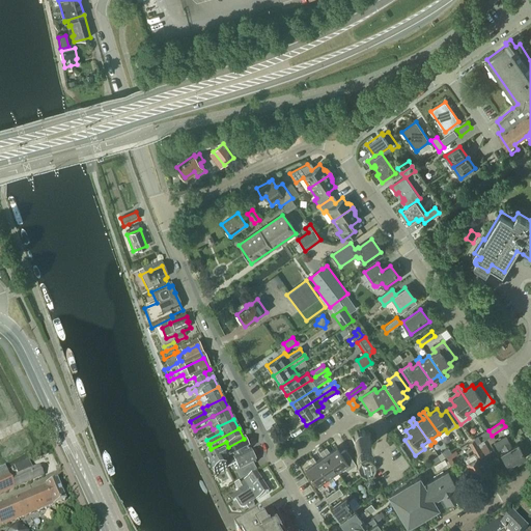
[(360,449),(362,449),(363,449),(364,449),(365,449),(366,448),(367,447),(368,446),(369,445),(369,444),(370,443),(370,442),(370,441),(370,440),(370,439),(369,437),(369,436),(368,435),(367,434),(366,432),(365,432),(364,431),(363,431),(362,431),(361,431),(360,431),(359,432),(358,432),(357,432),(356,434),(356,435),(355,436),(354,437),(354,438),(353,439),(353,440),(353,441),(353,442),(353,443),(354,444),(354,445),(355,446),(356,447),(357,448),(358,448),(359,449),(360,449)]
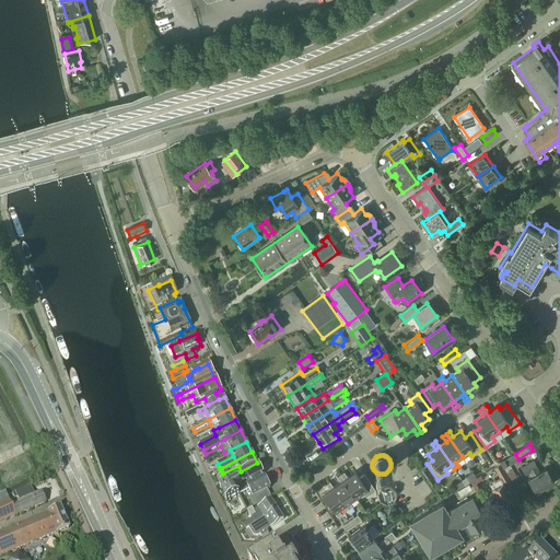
[(539,474),(536,468),(537,468),(534,462),(522,468),(525,475),(531,471),(533,477),(528,479),(536,493),(553,483),(546,469),(539,474)]
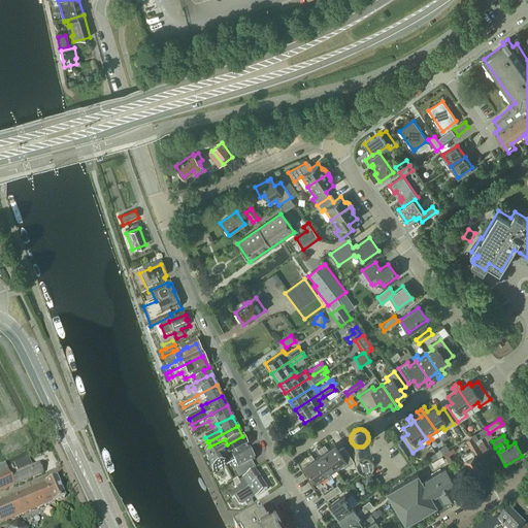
[(481,454),(471,437),(465,441),(470,451),(466,453),(465,452),(461,455),(474,480),(485,473),(475,457),(481,454)]
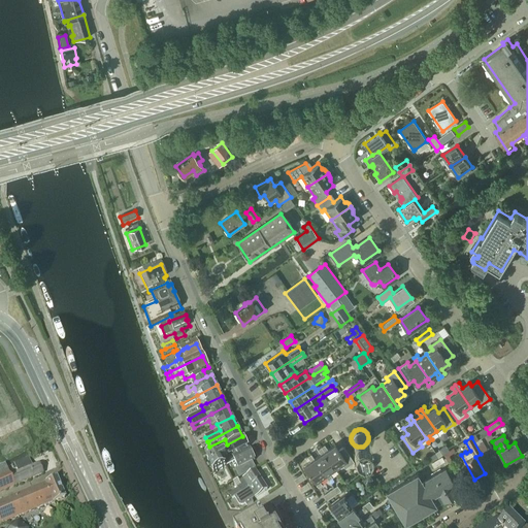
[(206,458),(215,474),(226,468),(235,463),(238,469),(242,476),(255,469),(252,462),(255,461),(250,451),(248,451),(246,450),(249,449),(243,439),(206,458)]
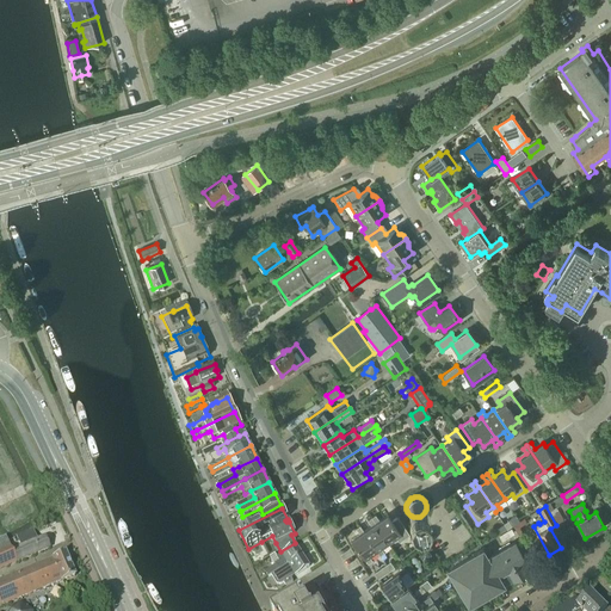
[(392,520),(387,514),(380,520),(375,514),(371,517),(389,543),(396,538),(400,542),(409,535),(397,517),(392,520)]
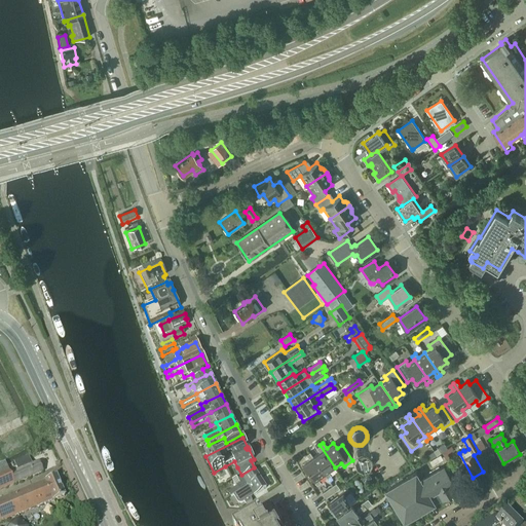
[(327,478),(330,476),(328,473),(335,467),(320,445),(316,448),(320,452),(313,457),(312,457),(325,475),(327,478)]
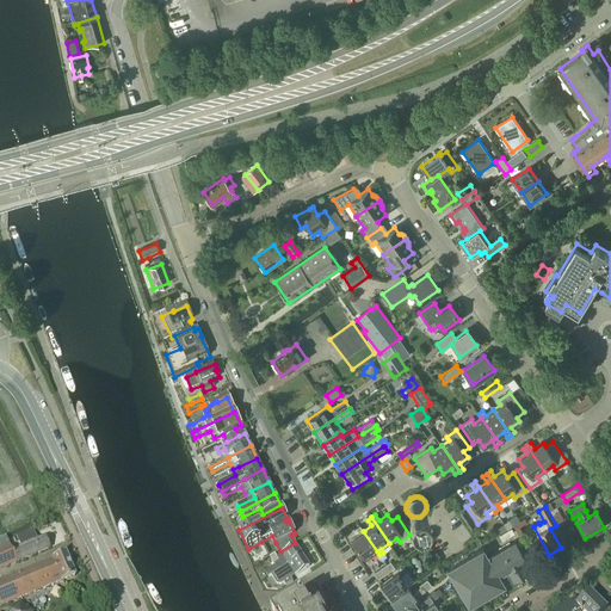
[(368,563),(372,561),(369,557),(370,556),(377,551),(363,531),(364,531),(359,525),(356,529),(359,534),(351,539),(368,563)]
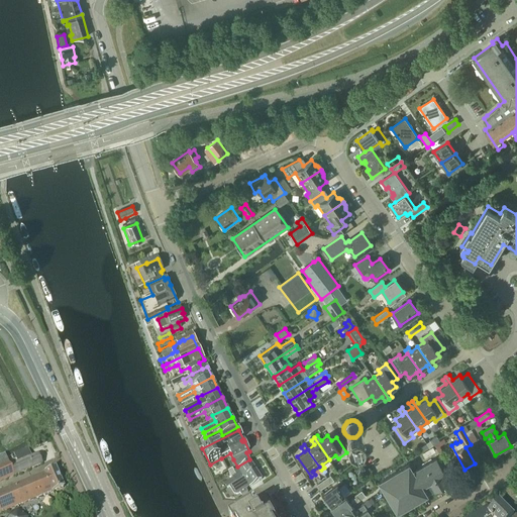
[(422,452),(424,457),(435,451),(432,446),(422,452)]
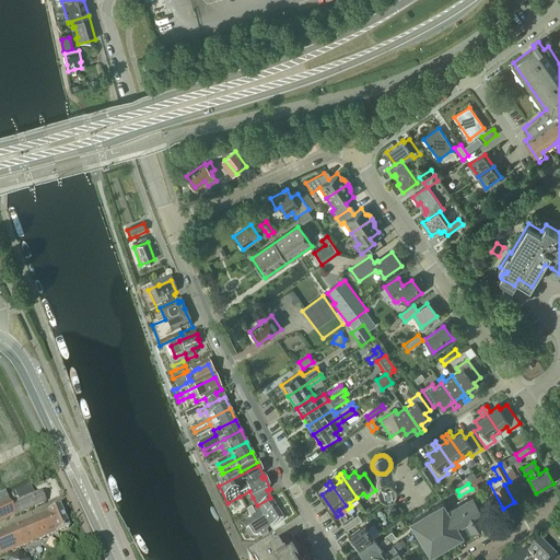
[(10,503),(6,493),(4,491),(3,491),(0,492),(0,522),(45,503),(41,493),(34,496),(31,488),(30,486),(24,488),(14,492),(18,500),(19,502),(11,505),(10,503)]
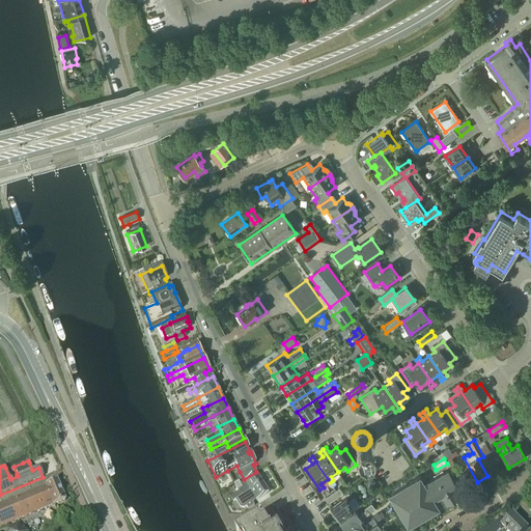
[(456,487),(447,471),(424,484),(420,477),(388,495),(407,528),(459,497),(454,488),(456,487)]
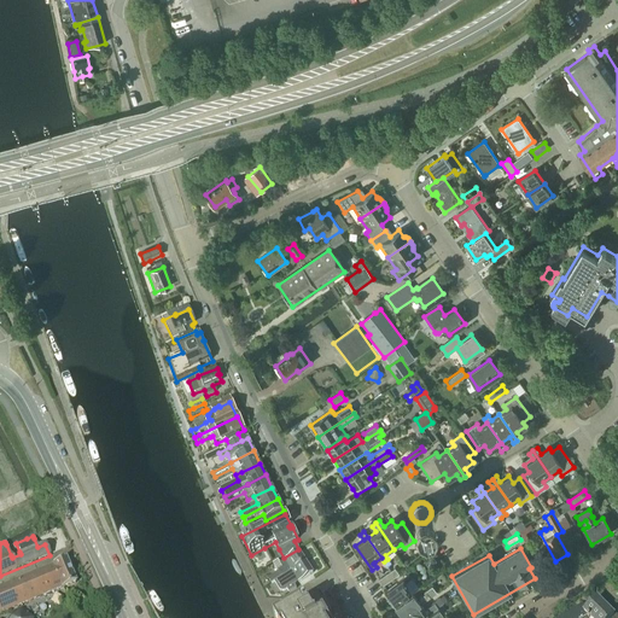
[(274,583),(305,564),(299,553),(293,557),(280,565),(278,561),(274,565),(279,573),(269,579),(273,584),(274,583)]
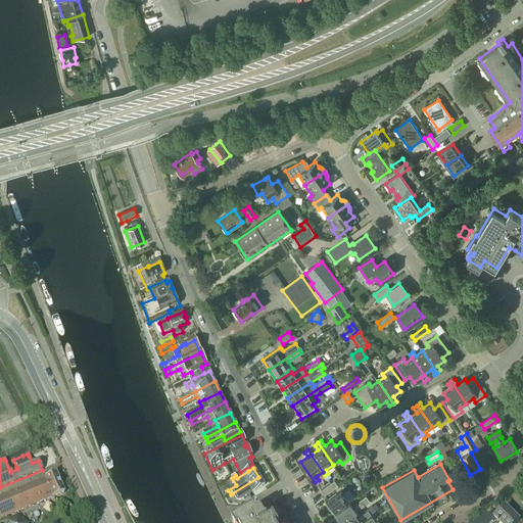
[(363,480),(369,475),(365,470),(359,474),(363,480)]
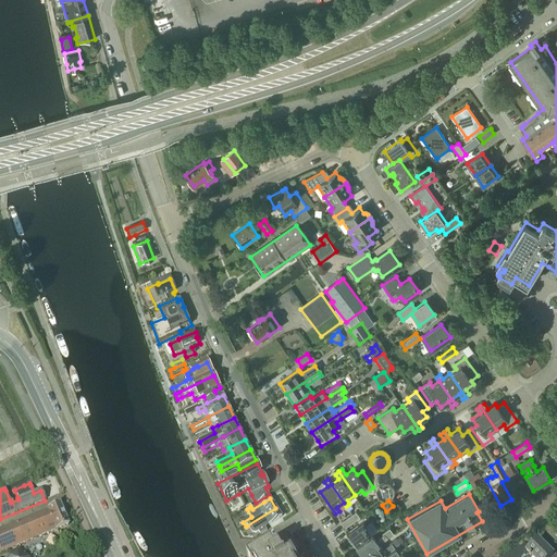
[(57,532),(69,527),(60,505),(0,530),(0,553),(57,530),(57,532)]
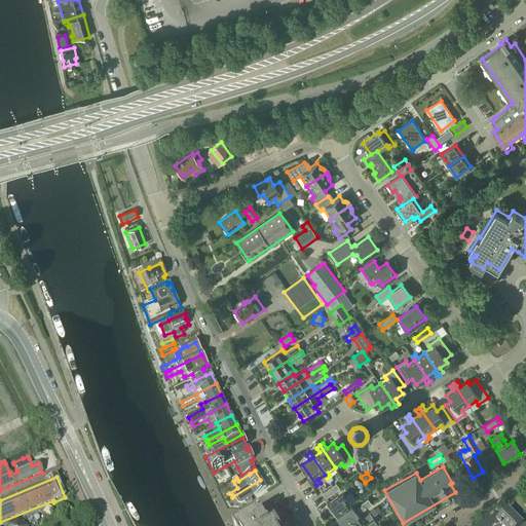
[(246,505),(252,501),(250,498),(266,488),(260,480),(233,496),(238,503),(240,504),(243,502),(246,505)]
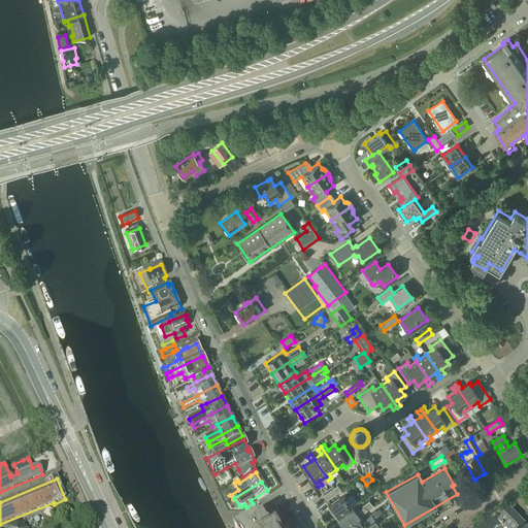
[(327,500),(337,493),(333,488),(324,495),(327,500)]
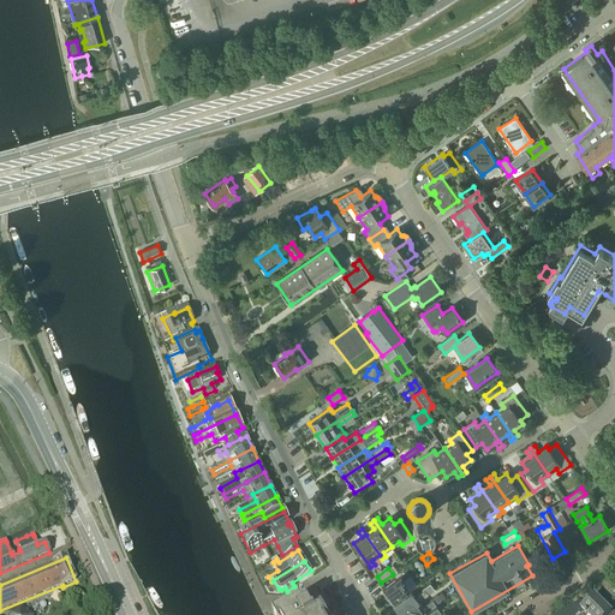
[(406,572),(382,589),(387,595),(387,596),(389,601),(390,601),(392,601),(400,595),(408,589),(404,583),(404,581),(402,579),(408,574),(406,572)]
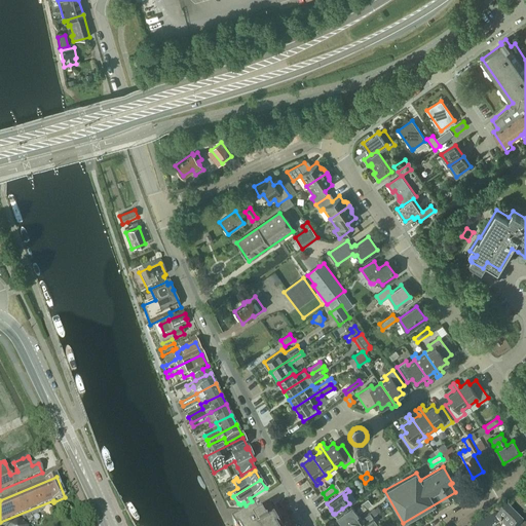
[(343,525),(358,515),(371,504),(368,499),(361,504),(361,505),(357,509),(358,512),(357,513),(351,505),(336,517),(337,517),(337,519),(339,522),(341,522),(343,525)]
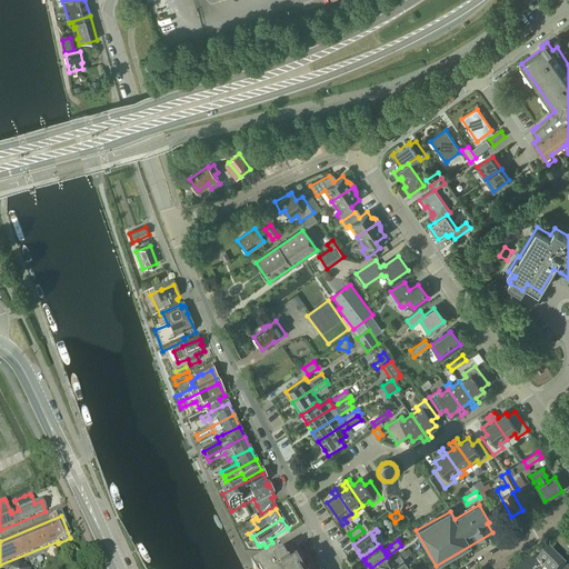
[(299,568),(306,566),(298,552),(296,549),(299,547),(298,546),(258,568),(299,568)]
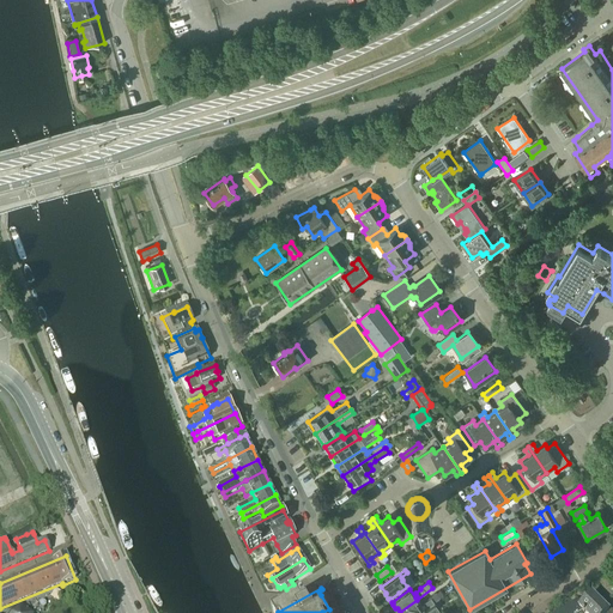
[(400,612),(420,612),(434,602),(439,599),(436,594),(430,598),(430,599),(423,604),(425,606),(423,608),(417,600),(400,612)]
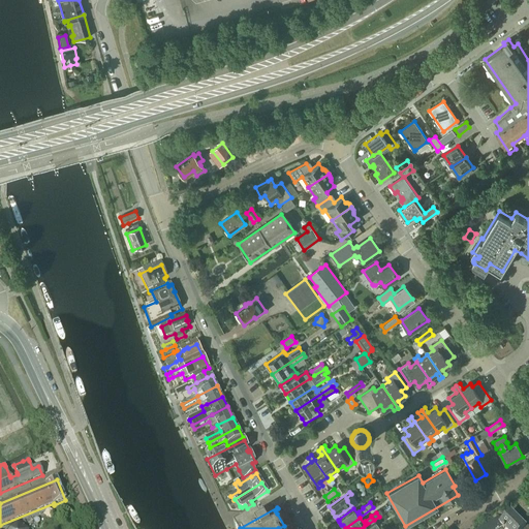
[(525,528),(526,528),(511,514),(502,523),(498,519),(480,528),(525,528)]
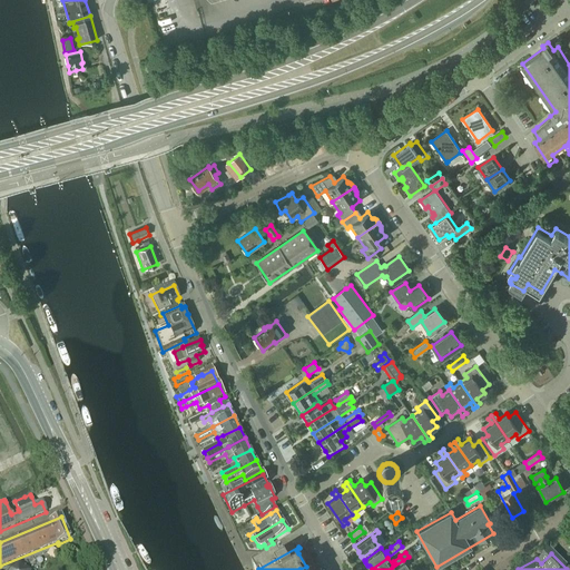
[(403,560),(391,569),(400,569),(408,566),(403,560)]
